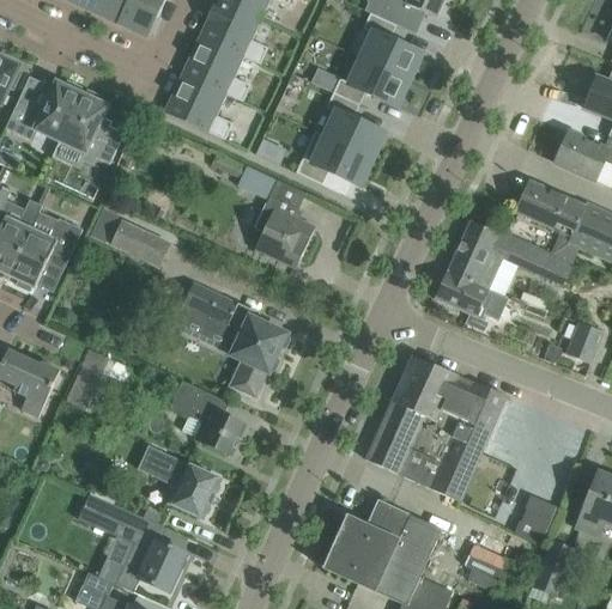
[(120,20),(129,0),(100,0),(96,8),(120,20)]
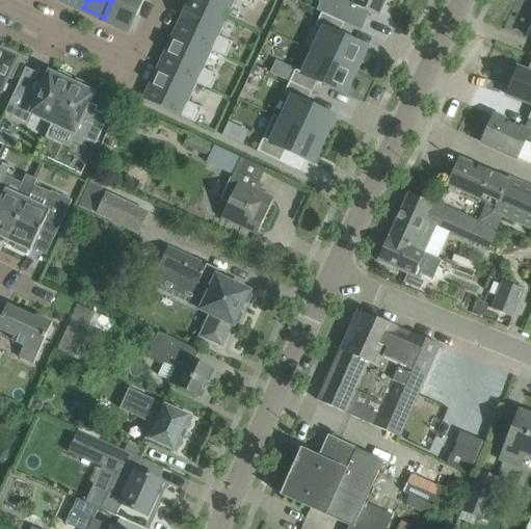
[(127,28),(139,0),(112,0),(104,18),(127,28)]
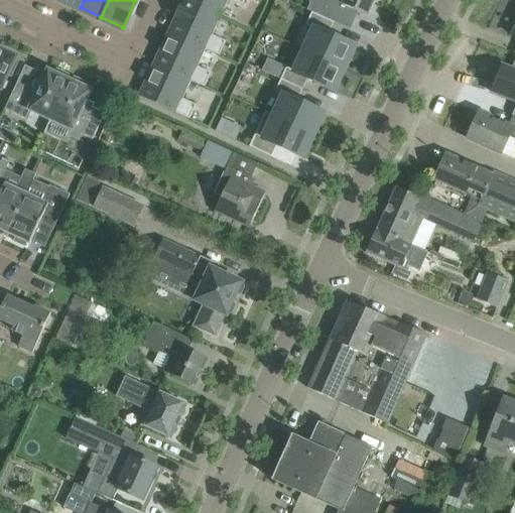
[(220,15),(220,14),(188,0),(183,0),(169,29),(205,46),(218,52),(225,38),(212,32),(220,15)]
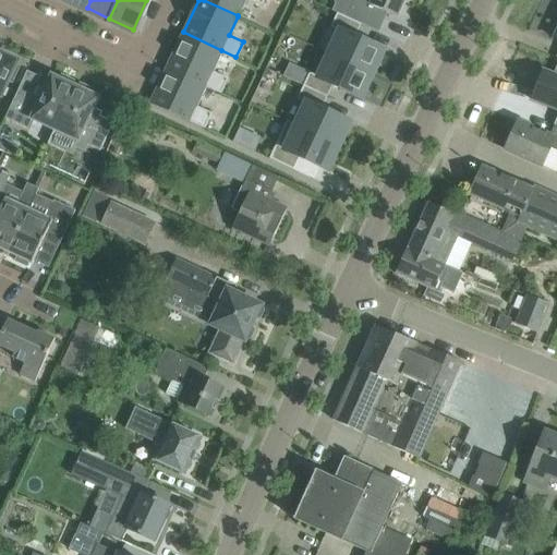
[(204,0),(238,15),(245,0),(255,0),(262,3),(263,0),(204,0)]
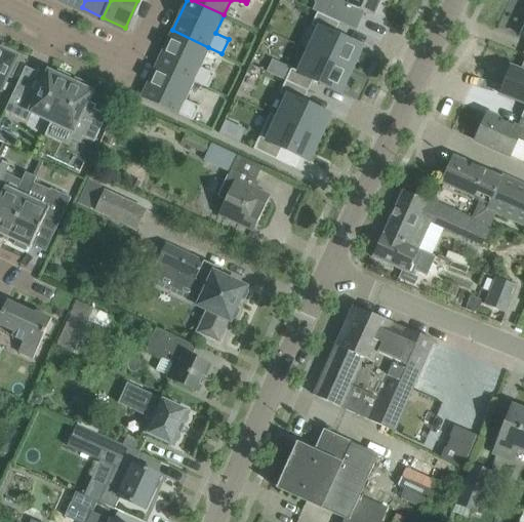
[(328,0),(323,12),(338,21),(355,28),(363,9),(373,13),(379,0),(328,0)]
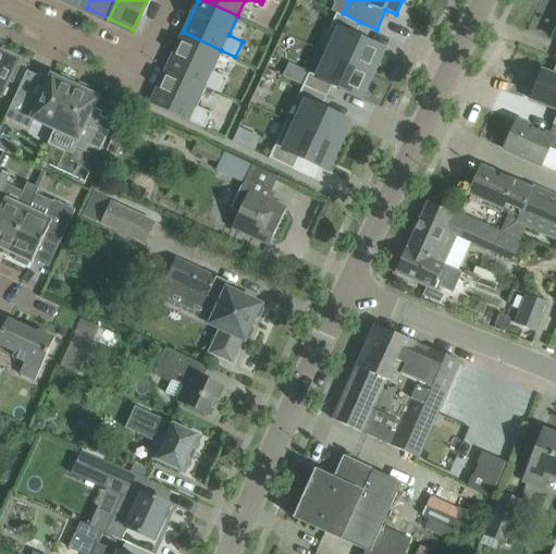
[(370,71),(381,47),(354,34),(359,22),(335,10),(329,24),(338,29),(329,51),(370,71)]
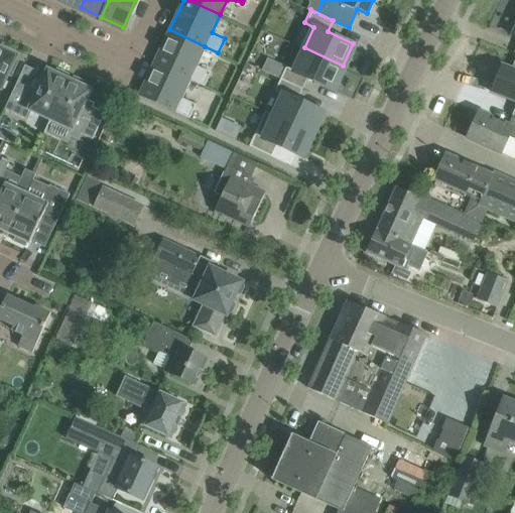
[(197,63),(205,46),(169,29),(154,61),(190,79),(204,85),(210,71),(197,63)]
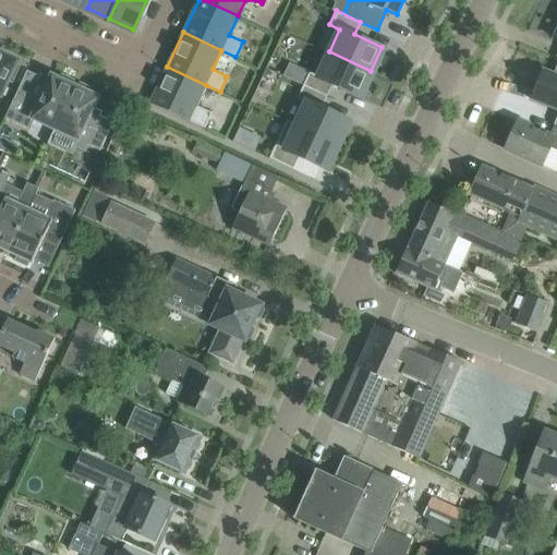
[(0,94),(8,77),(11,80),(19,63),(15,61),(16,58),(2,51),(2,50),(0,49),(0,94)]
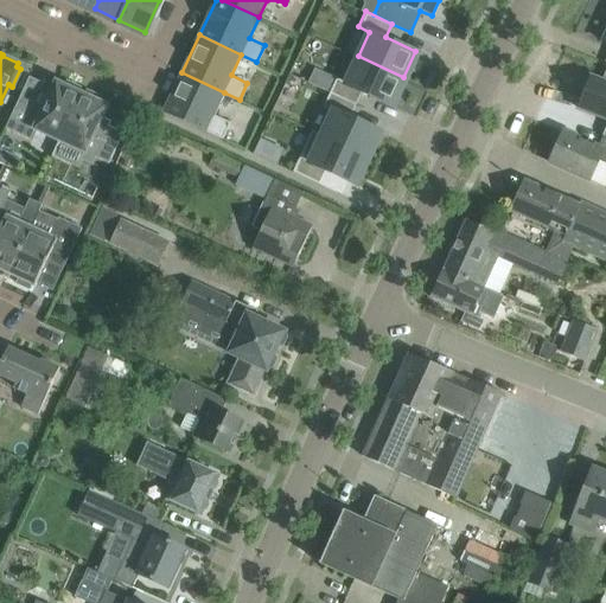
[(390,103),(403,77),(358,56),(346,81),(336,76),(329,90),(355,103),(361,89),(390,103)]
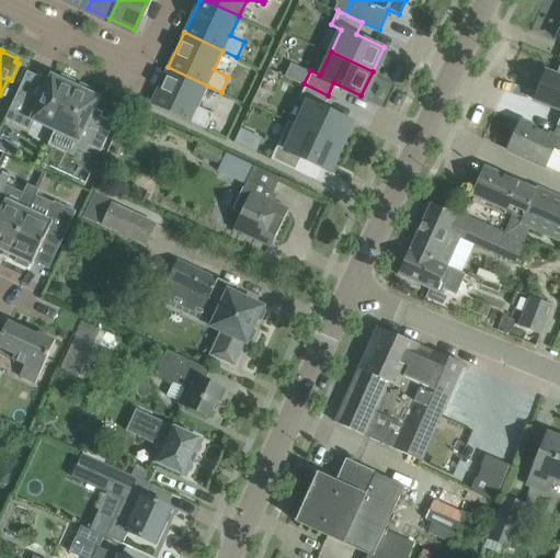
[(544,68),(533,98),(559,107),(559,64),(557,72),(544,68)]
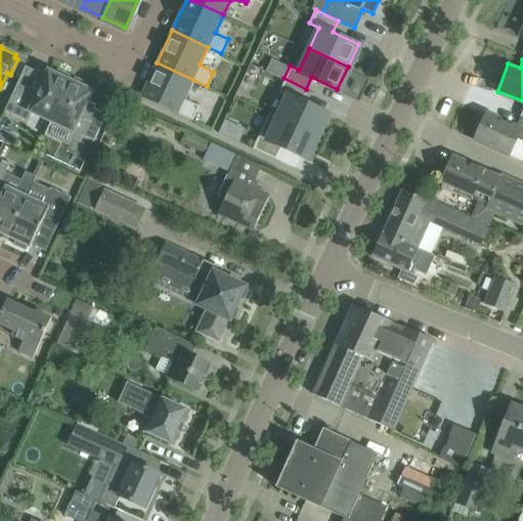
[(184,97),(193,80),(157,62),(141,95),(191,119),(199,103),(184,97)]
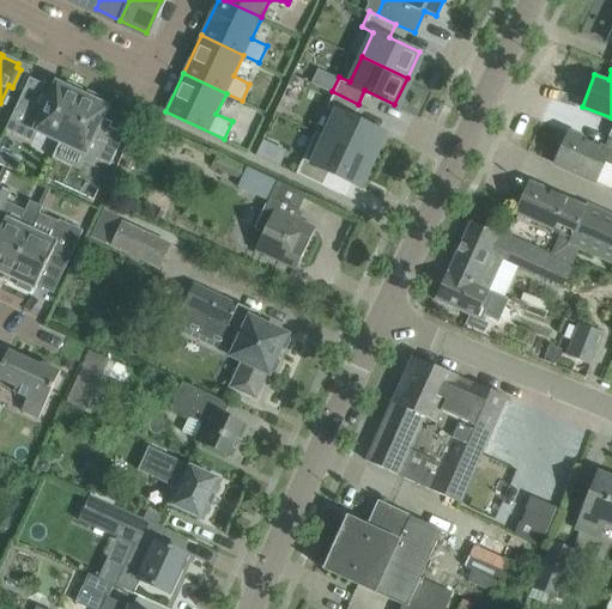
[(78,90),(80,85),(67,79),(65,84),(55,80),(42,108),(18,96),(4,127),(31,139),(36,129),(60,140),(82,92),(78,90)]
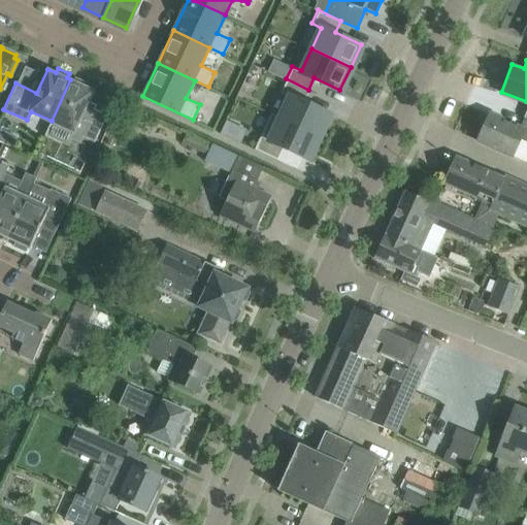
[(85,86),(86,81),(75,76),(73,80),(70,79),(52,121),(94,140),(106,113),(86,103),(93,90),(85,86)]
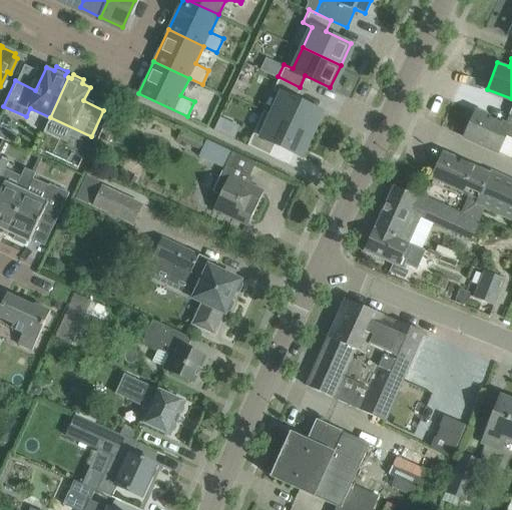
[(295,97),(300,87),(278,76),(273,89),(282,93),(273,113),(263,108),(263,109),(310,132),(320,109),(295,97)]
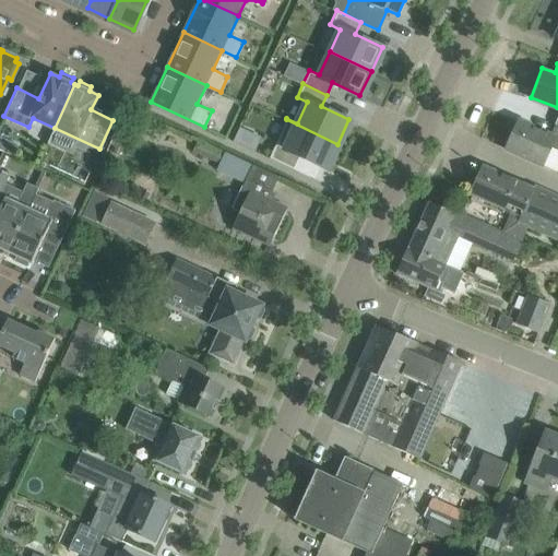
[(337,144),(286,119),(269,156),(293,167),(298,155),(327,167),(337,144)]
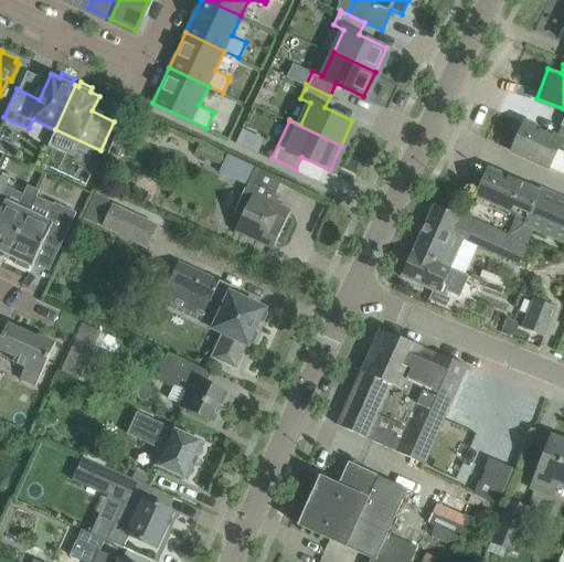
[(563,125),(561,124),(555,135),(523,120),(511,149),(531,158),(546,165),(555,147),(563,150),(563,125)]
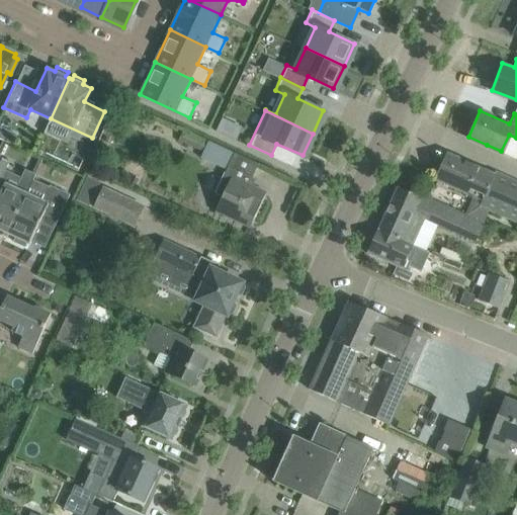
[(233,137),(237,124),(218,117),(213,130),(233,137)]
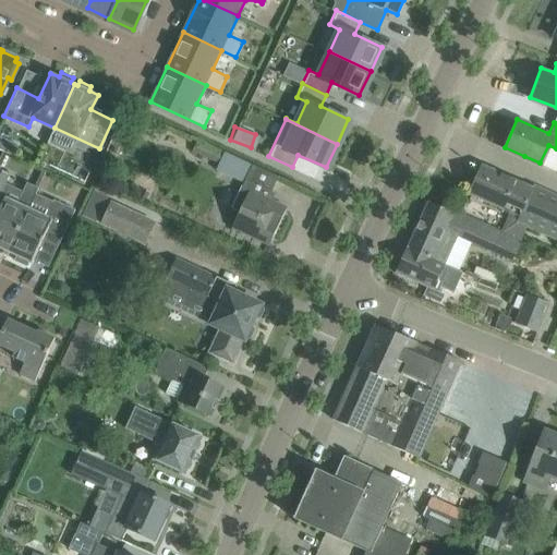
[(196,140),(192,151),(219,164),(225,153),(196,140)]
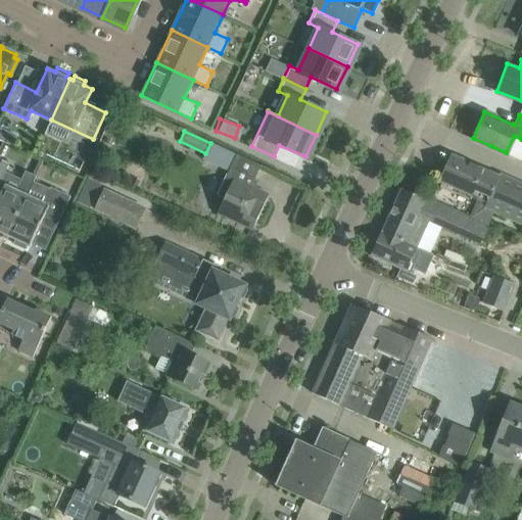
[(223,179),(216,194),(224,197),(218,211),(234,219),(252,227),(268,193),(253,186),(251,182),(261,163),(235,152),(223,179)]
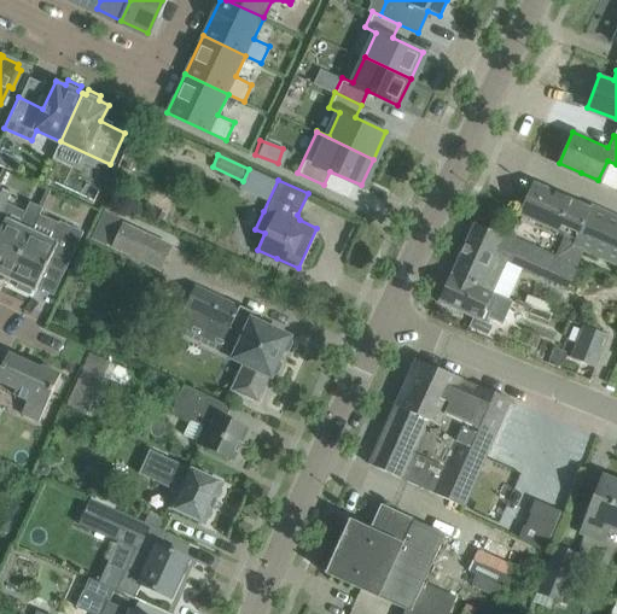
[(616,215),(611,214),(589,204),(588,206),(533,181),(519,212),(541,222),(564,232),(554,253),(562,256),(563,253),(577,259),(582,249),(616,263),(616,215)]
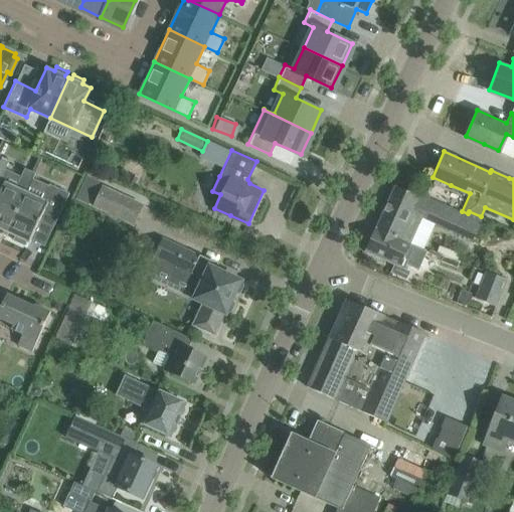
[(26,190),(35,171),(24,166),(15,185),(4,180),(0,188),(0,231),(6,234),(7,230),(26,190)]
